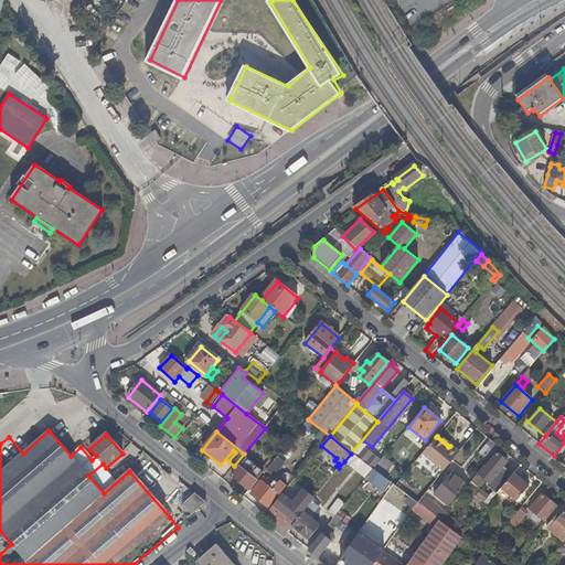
[(436,437),(417,460),(435,476),(440,469),(443,471),(459,452),(450,446),(448,447),(436,437)]
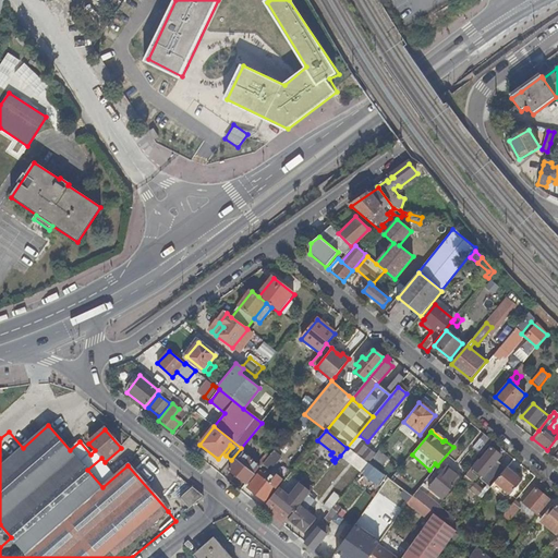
[(492,443),(483,435),(472,449),(481,456),(487,447),(492,443)]
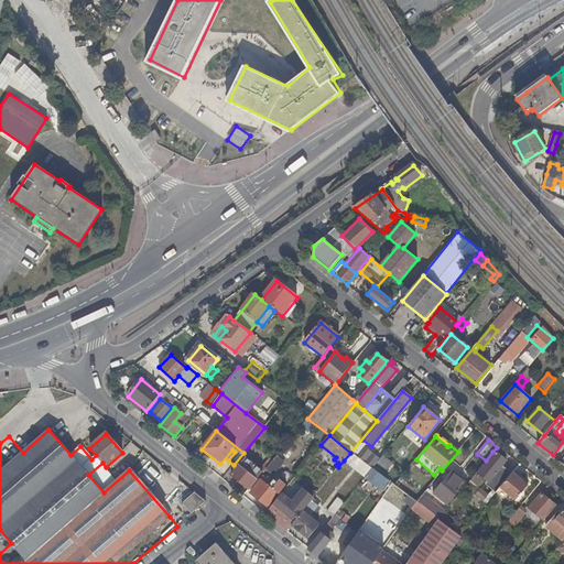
[(497,447),(492,452),(496,454),(479,475),(477,473),(466,486),(468,488),(469,487),(473,490),(483,478),(487,481),(485,485),(495,494),(499,488),(511,474),(514,470),(507,464),(512,459),(497,447)]
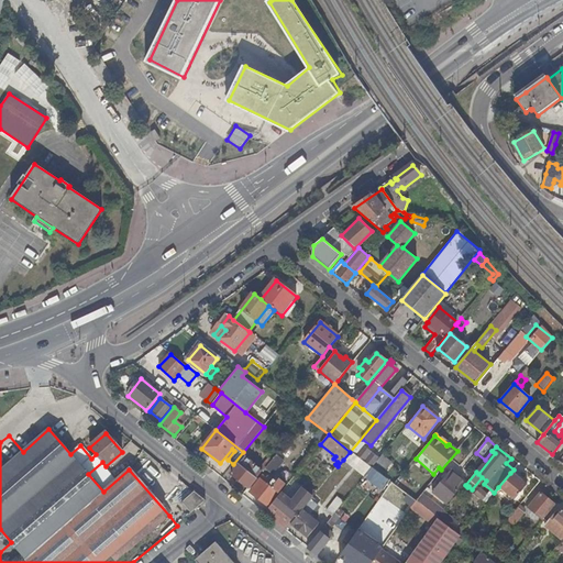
[(350,452),(343,460),(365,477),(372,468),(363,462),(350,452)]
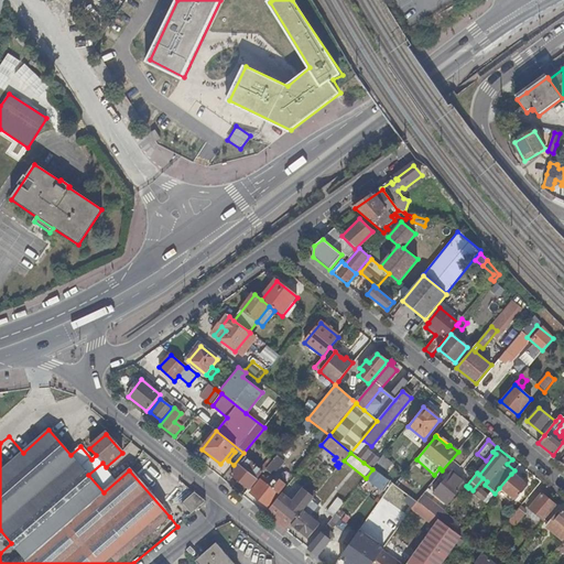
[(371,454),(364,463),(372,469),(380,461),(371,454)]
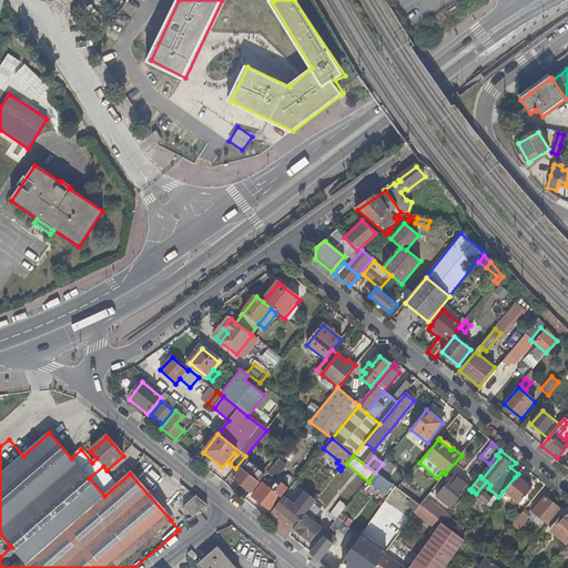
[(274,465),(267,473),(275,478),(285,466),(281,463),(281,462),(279,459),(274,465)]
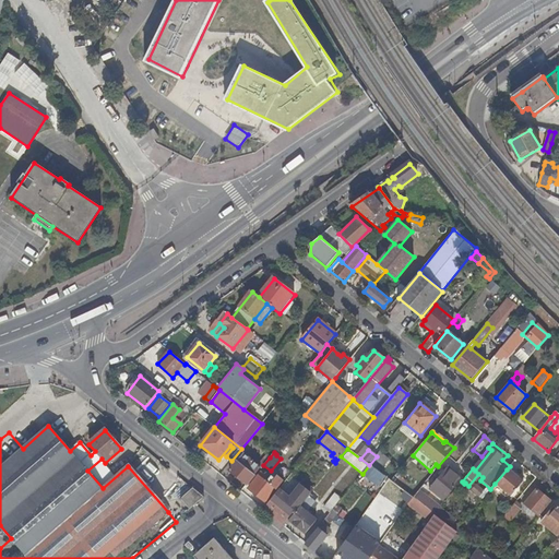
[(242,453),(237,461),(244,467),(250,460),(242,453)]
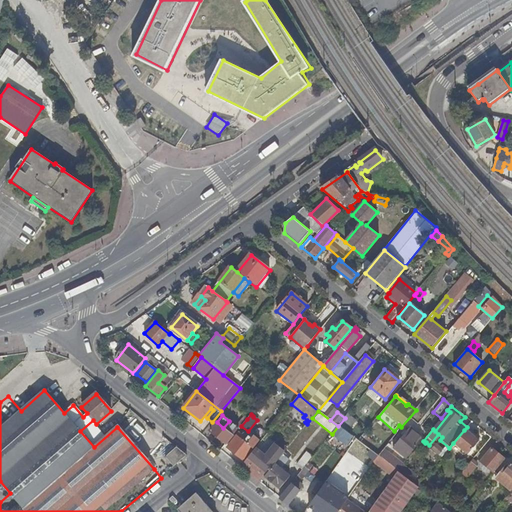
[(217,422),(210,431),(226,444),(238,428),(239,429),(241,426),(247,419),(244,417),(236,427),(229,421),(223,428),(217,422)]
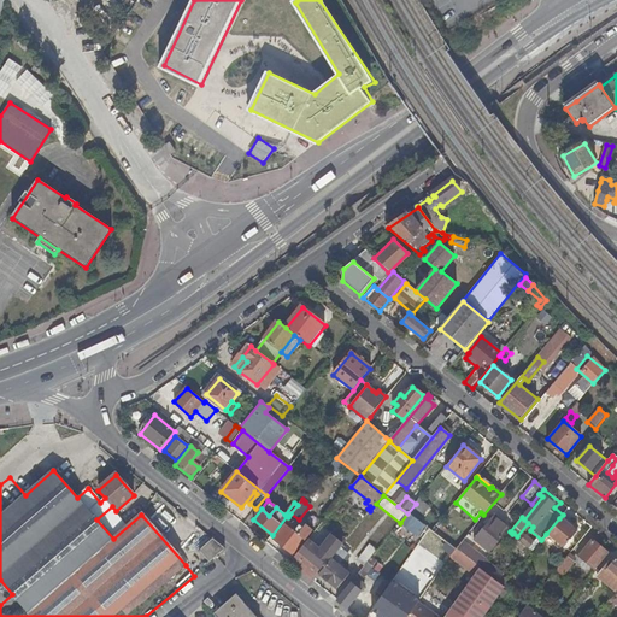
[(493,516),(492,519),(500,527),(503,524),(493,516)]
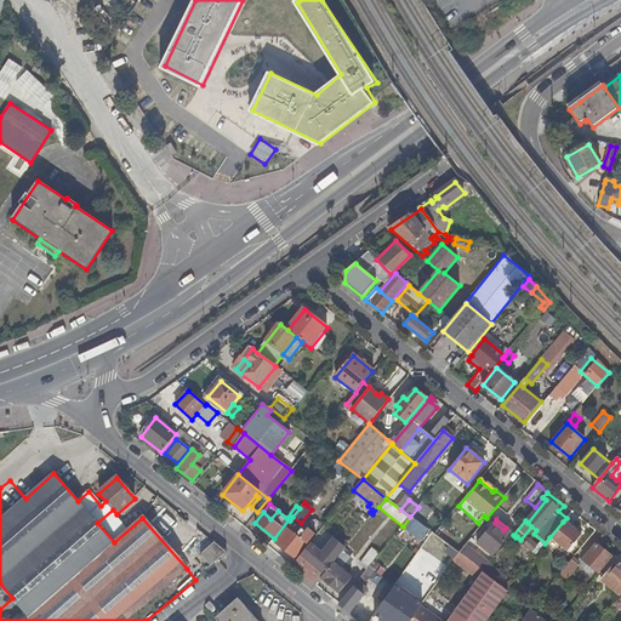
[(580,536),(563,522),(550,537),(568,552),(580,536)]
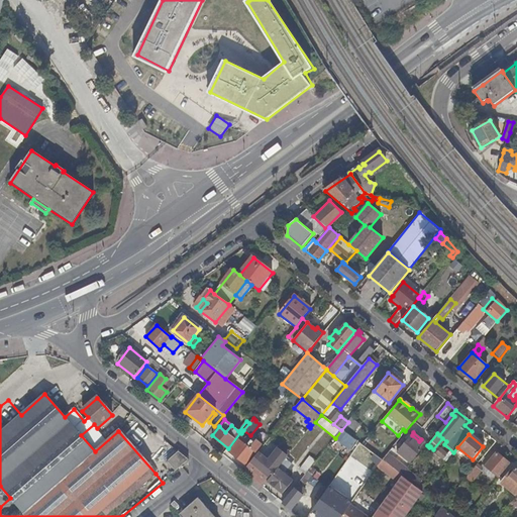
[(410,462),(426,443),(421,439),(419,441),(412,435),(397,452),(405,458),(410,462)]
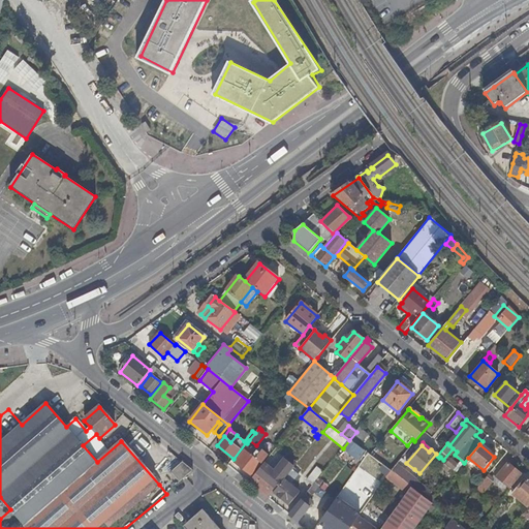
[(245,450),(235,463),(242,468),(251,475),(268,456),(261,450),(259,454),(254,459),(252,457),(254,455),(249,450),(247,453),(245,450)]
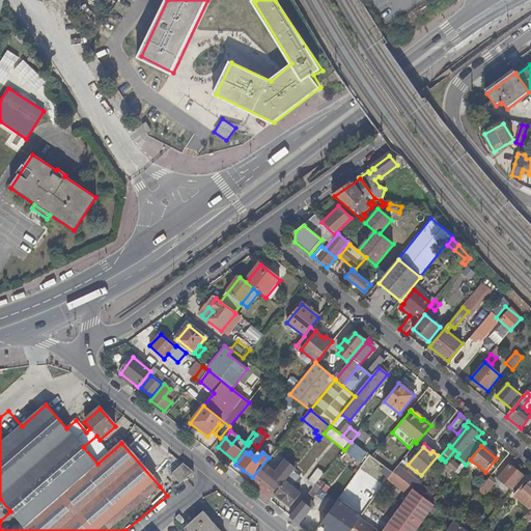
[(451,458),(446,466),(457,474),(463,466),(451,458)]
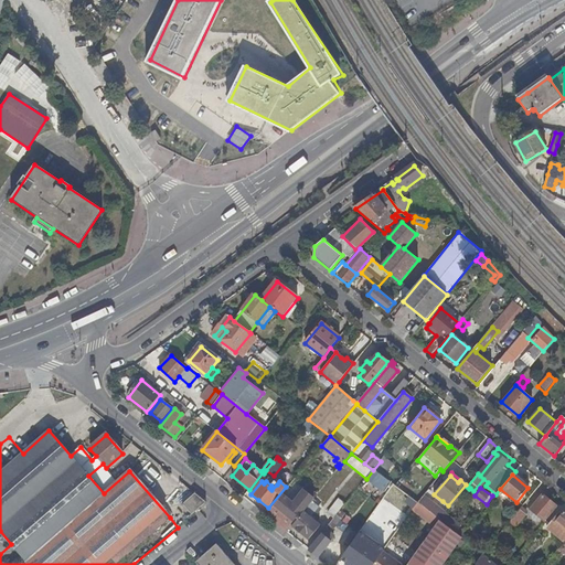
[(292,504),(281,494),(269,510),(265,515),(286,533),(291,526),(313,500),(302,491),(292,504)]
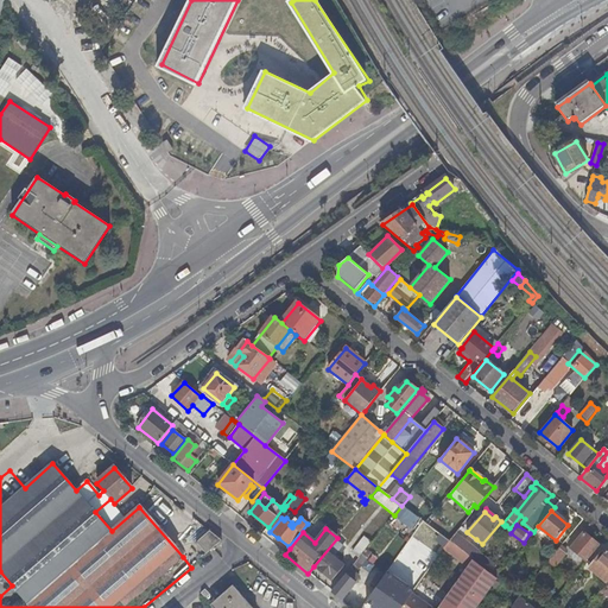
[(428,531),(417,545),(428,553),(436,545),(431,542),(435,537),(428,531)]
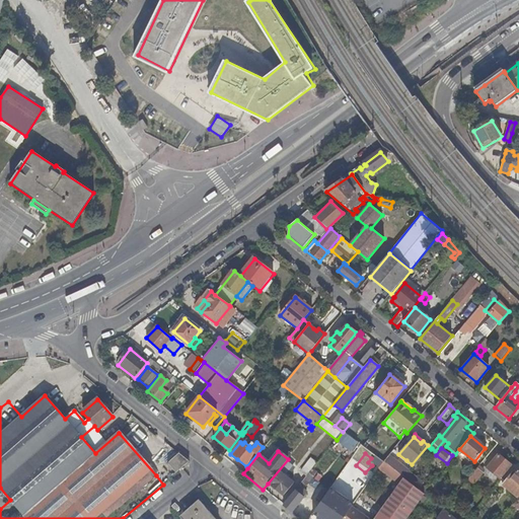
[(176,473),(189,462),(178,454),(167,463),(176,473)]
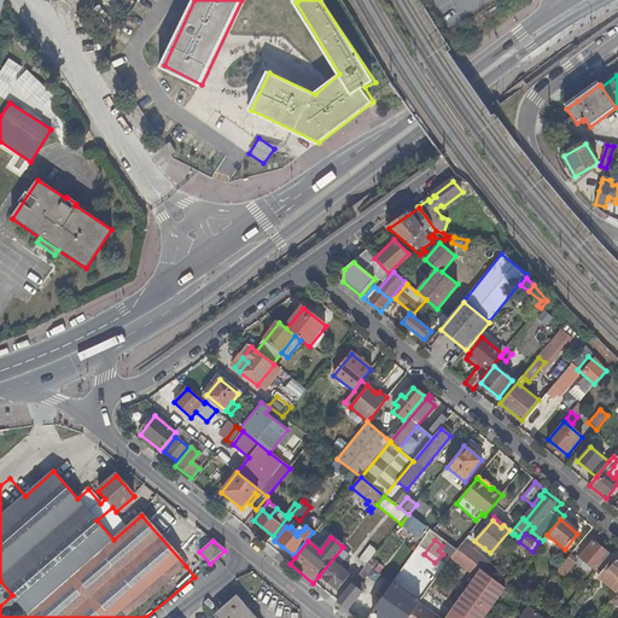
[(595,571),(608,555),(593,542),(579,558),(586,563),(581,567),(586,572),(590,566),(595,571)]
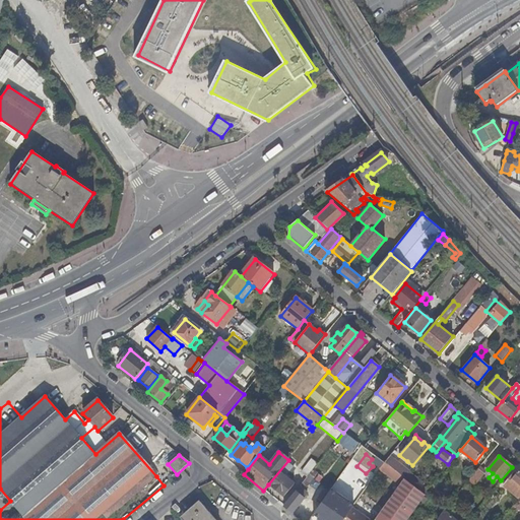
[(288,460),(268,484),(283,497),(294,483),(281,473),(281,472),(284,470),(289,464),(291,461),(288,459),(288,460)]
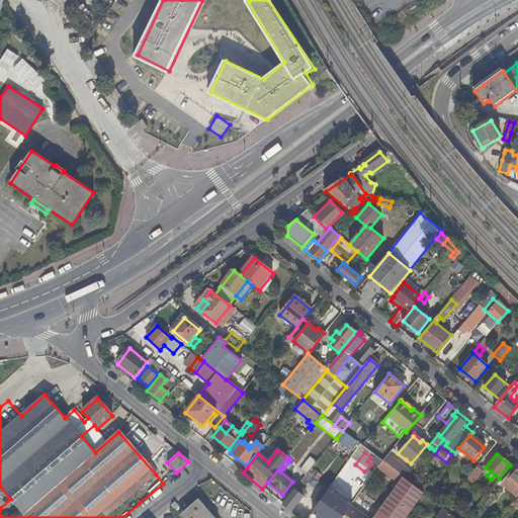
[(237,458),(233,463),(243,472),(247,467),(246,465),(237,458)]
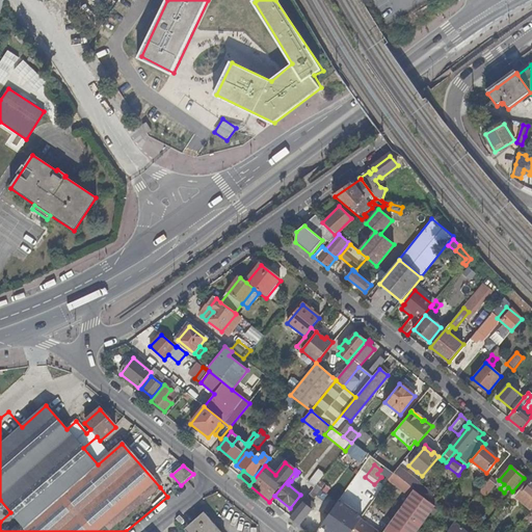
[(314,488),(324,476),(318,472),(309,483),(314,488)]
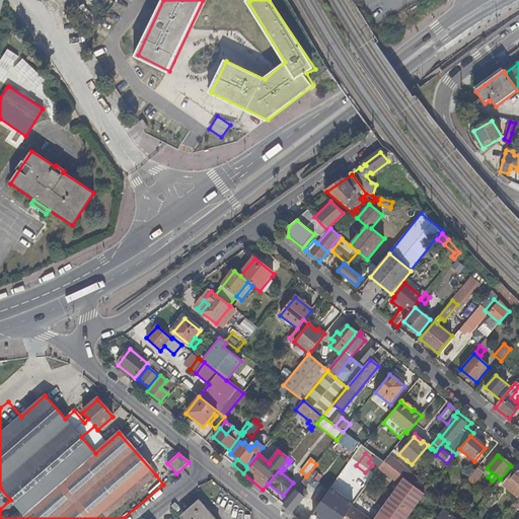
[(412,464),(406,460),(400,468),(408,473),(409,471),(414,465),(412,464)]
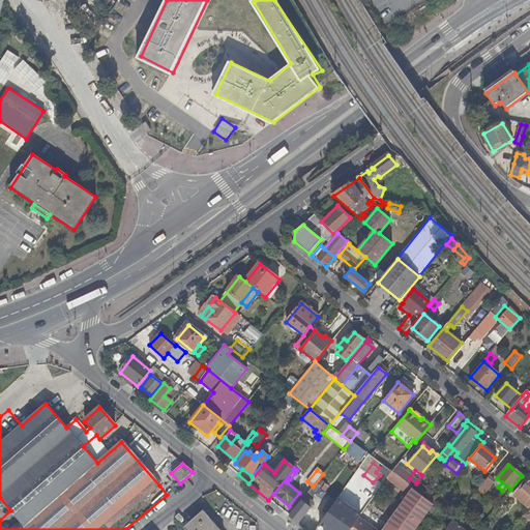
[(391,473),(386,479),(400,490),(405,483),(391,473)]
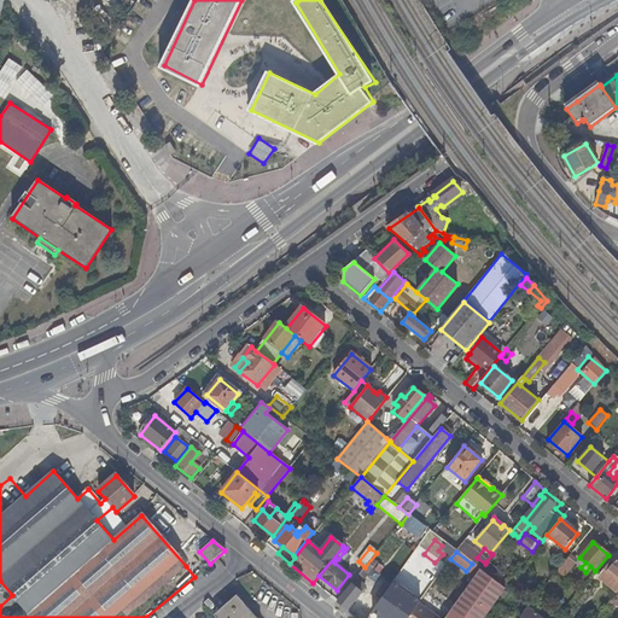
[(575,564),(569,558),(557,571),(564,577),(575,564)]
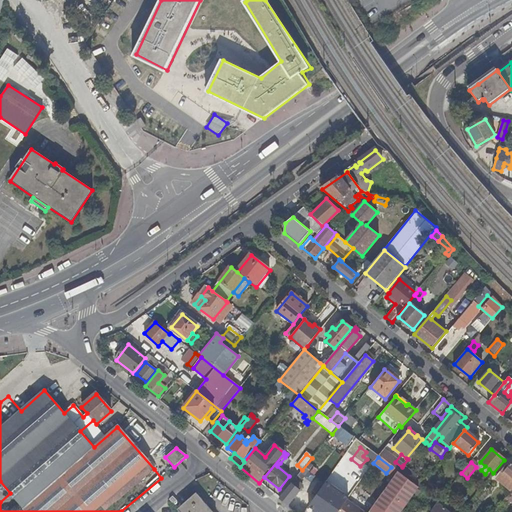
[(495,478),(511,491),(511,489),(511,466),(508,463),(495,478)]
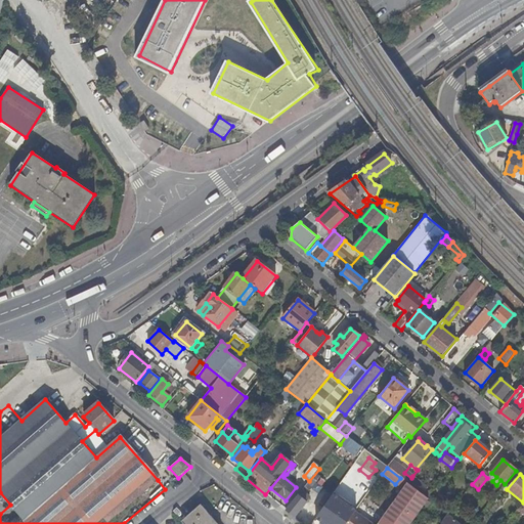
[(406,483),(422,494),(427,487),(412,476),(411,478),(406,483)]
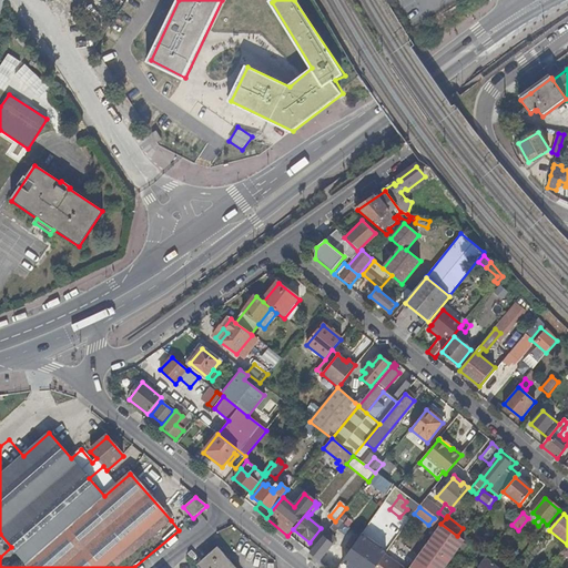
[(444,567),(454,555),(464,541),(457,536),(440,524),(408,567),(444,567)]
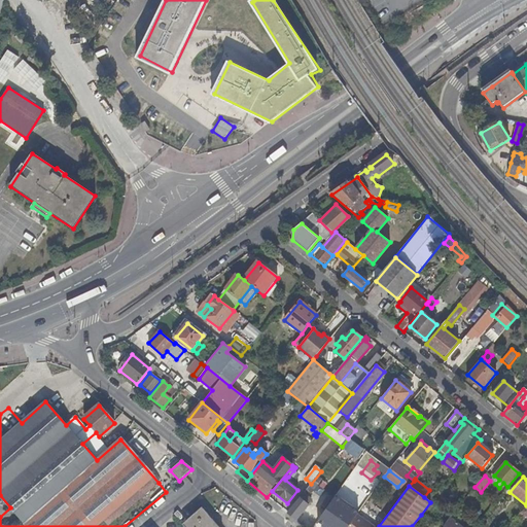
[(335,495),(315,523),(320,526),(346,526),(357,512),(335,495)]
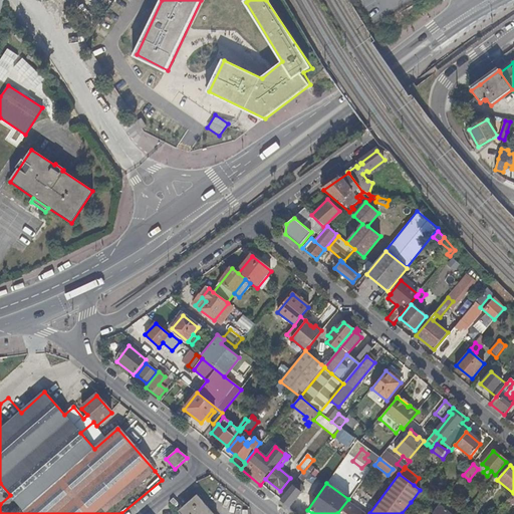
[(298,491),(291,486),(280,500),(288,507),(301,491),(299,490),(298,491)]
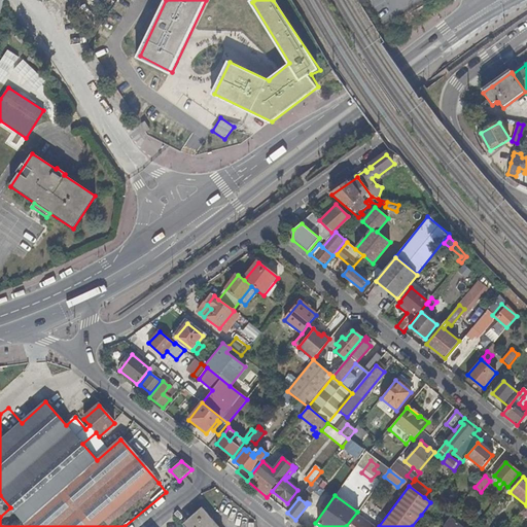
[(217,526),(202,508),(182,525),(183,526),(217,526)]
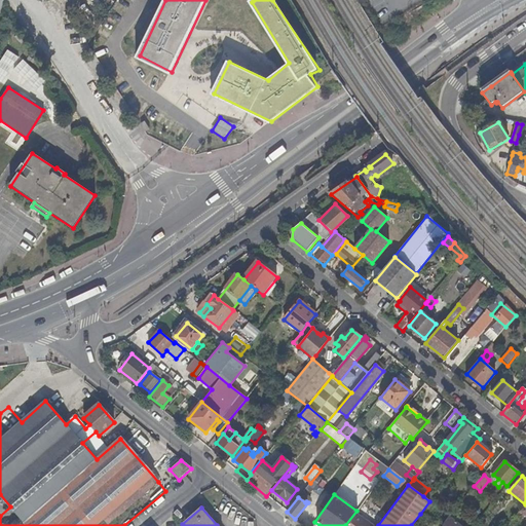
[(523,516),(519,513),(513,520),(518,523),(523,516)]
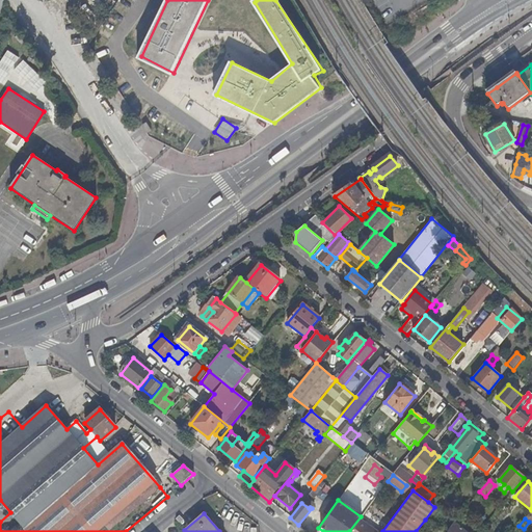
[(376,531),(360,521),(351,531),(376,531)]
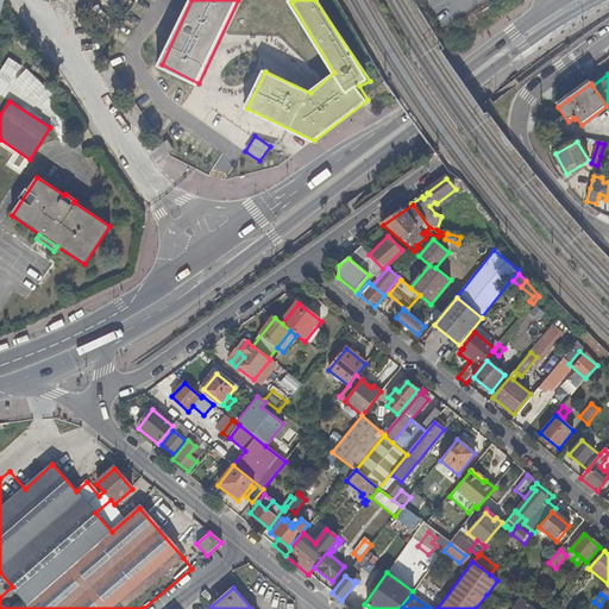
[(533,608),(520,598),(512,608),(533,608)]
